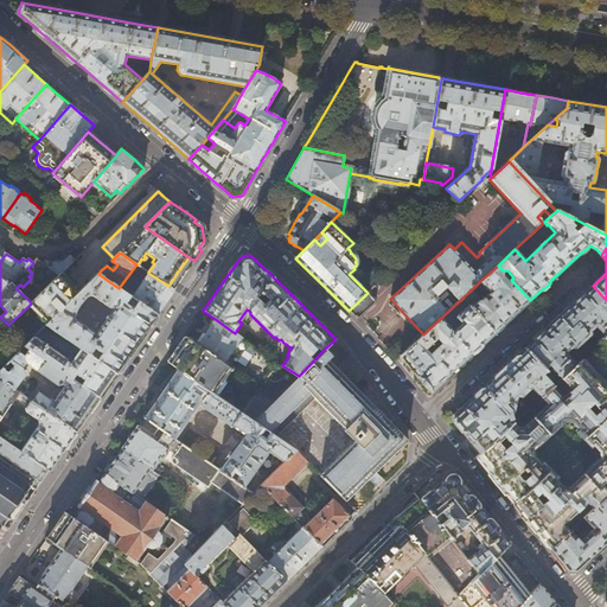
[(43,263),(58,275),(62,273),(75,260),(71,256),(63,263),(52,262),(52,263),(50,262),(49,262),(48,262),(45,261),(43,263)]
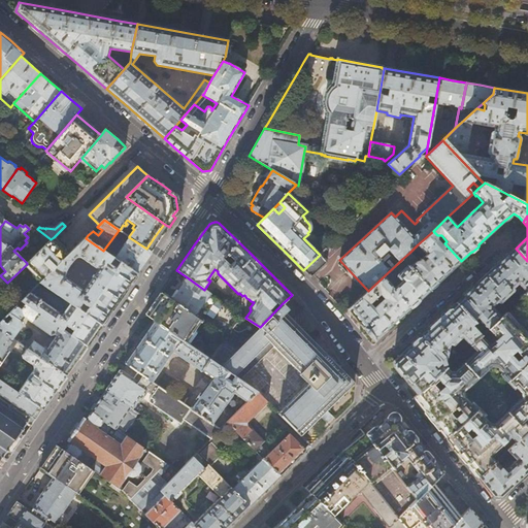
[(436,234),(433,231),(418,244),(427,255),(421,261),(418,261),(409,253),(402,259),(404,261),(408,266),(419,277),(423,282),(430,290),(447,274),(461,261),(444,243),(442,245),(436,240),(436,234)]
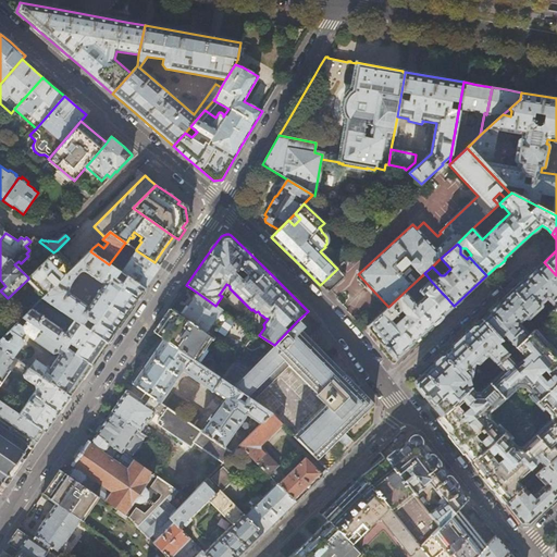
[(28,277),(28,279),(45,296),(73,268),(57,250),(53,252),(28,277)]
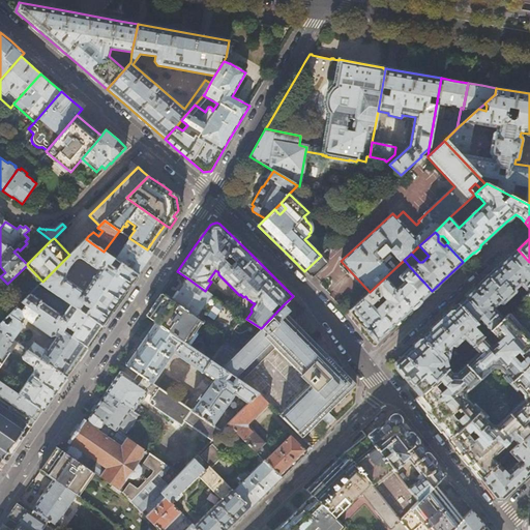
[(152,254),(147,249),(129,238),(117,257),(111,252),(108,255),(138,274),(143,267),(152,254)]
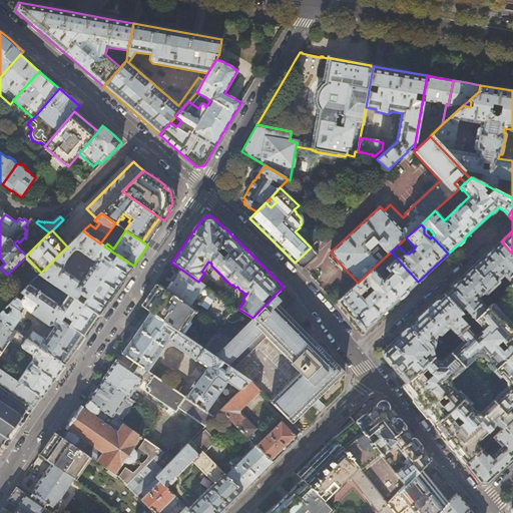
[(75,300),(80,294),(86,298),(82,304),(98,316),(114,293),(133,266),(104,246),(100,243),(83,231),(67,246),(41,273),(39,275),(44,279),(68,295),(75,300)]
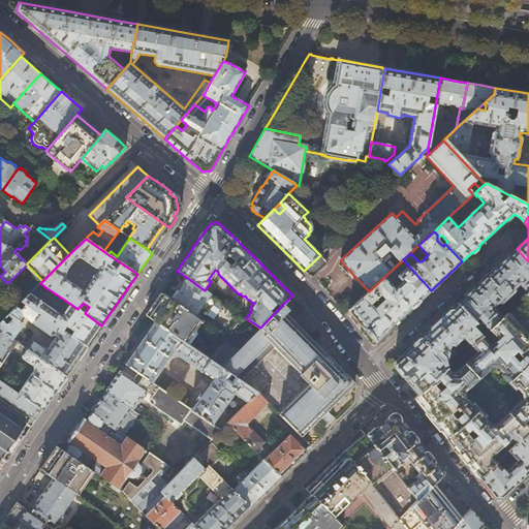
[(528,261),(517,249),(489,275),(458,304),(474,321),(478,318),(489,330),(503,317),(495,308),(520,284),(527,291),(525,293),(527,296),(528,292),(528,261)]
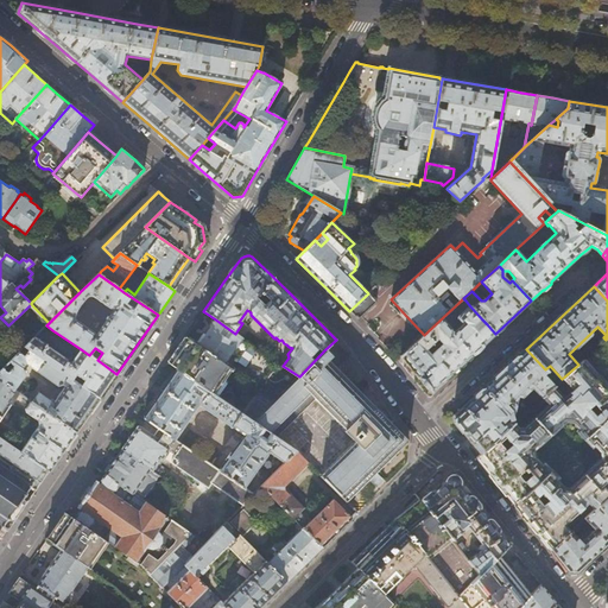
[(368,293),(349,311),(358,320),(378,302),(369,292),(368,293)]
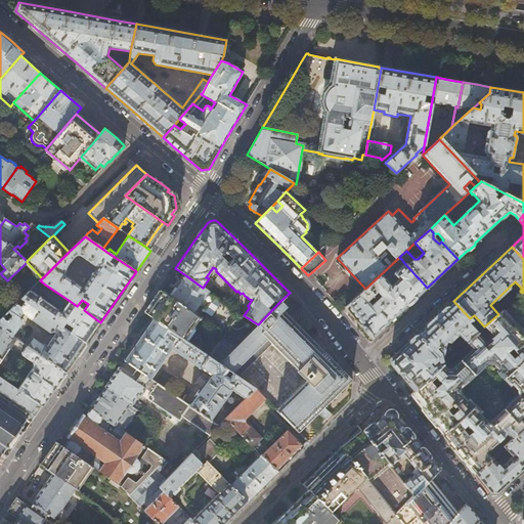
[(362,326),(367,333),(372,339),(401,311),(427,288),(420,279),(411,286),(407,281),(416,275),(405,264),(396,272),(396,274),(396,275),(399,279),(392,286),(382,273),(365,289),(347,306),(362,325),(362,326)]
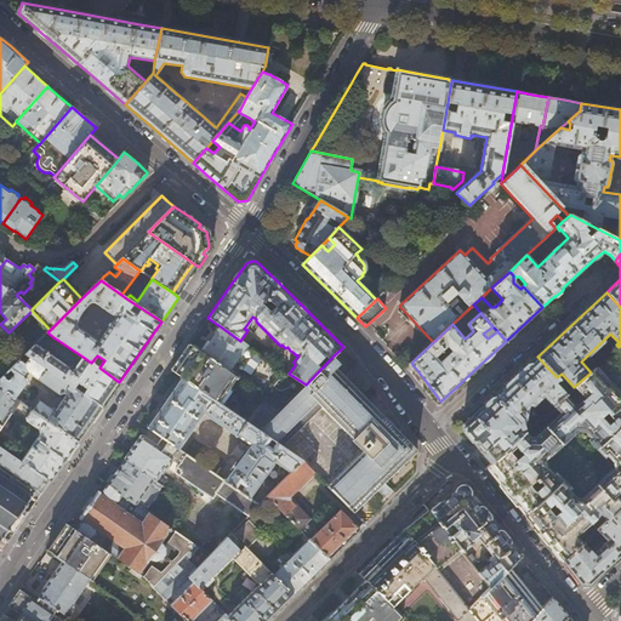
[(249,346),(240,341),(218,325),(206,342),(200,352),(231,372),(237,363),(246,348),(249,346)]
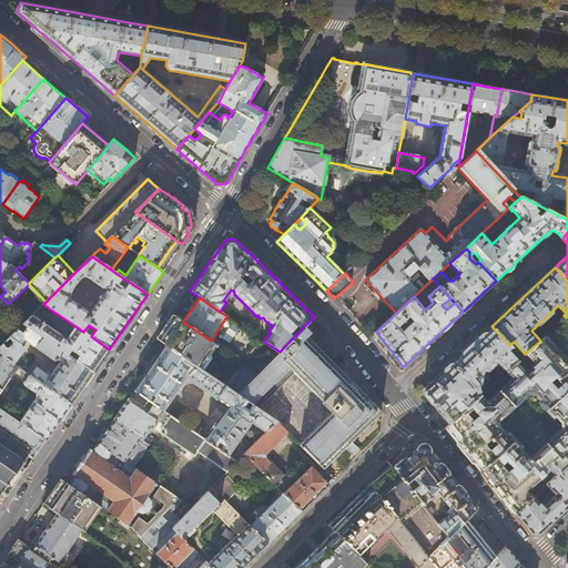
[(44,314),(49,308),(43,304),(37,312),(41,314),(44,314)]
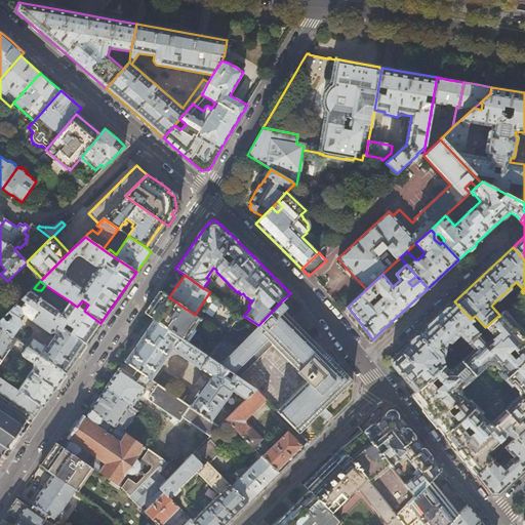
[(16,305),(22,299),(23,298),(15,290),(10,295),(10,300),(15,306),(16,305)]
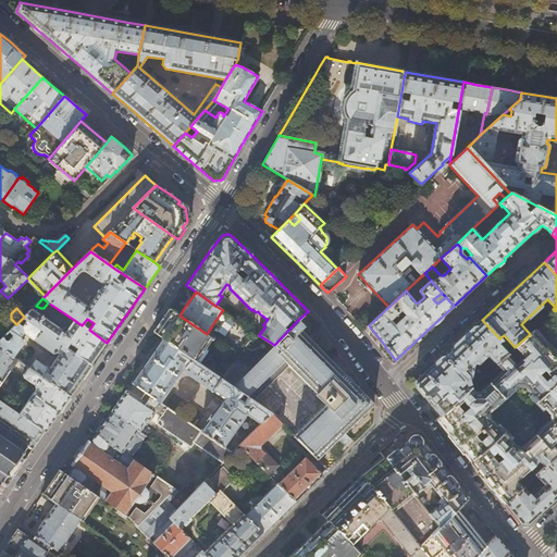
[(24,317),(23,318),(27,321),(67,348),(70,344),(77,349),(75,354),(91,364),(99,355),(107,343),(89,330),(82,325),(74,320),(65,333),(63,331),(63,330),(33,308),(24,317)]
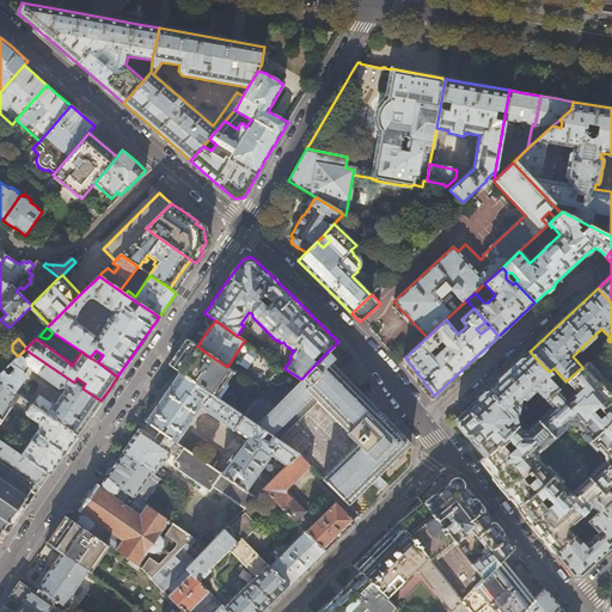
[(234,372),(227,367),(197,347),(196,346),(187,340),(181,348),(169,365),(178,372),(213,396),(230,372),(232,374),(234,372)]
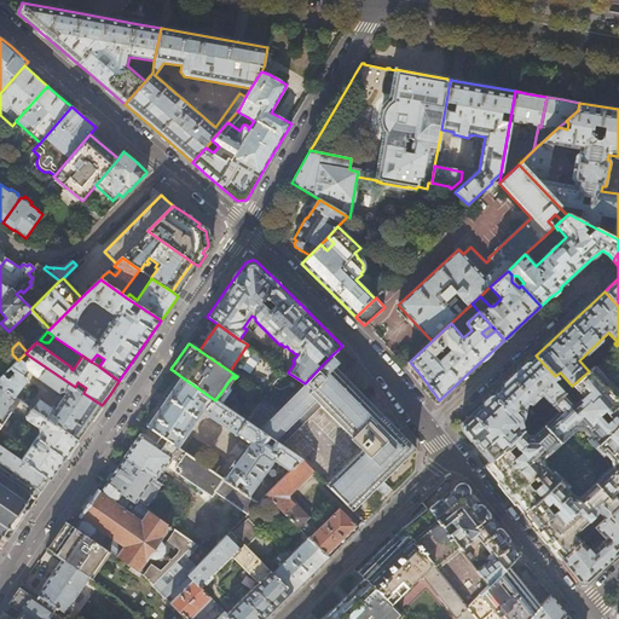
[(255,353),(246,347),(236,362),(244,368),(255,353)]
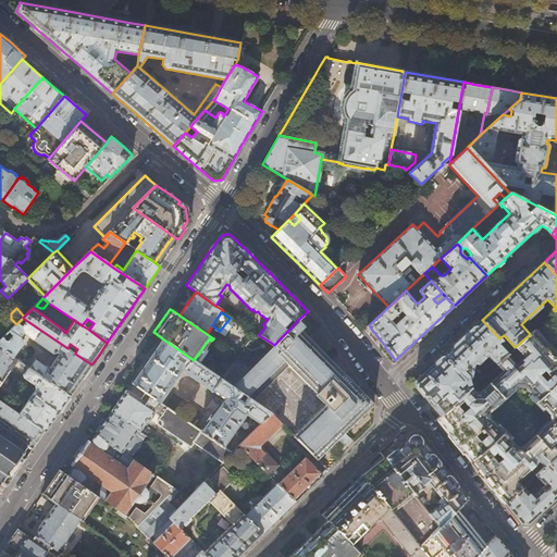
[(304,325),(298,320),(274,345),(250,368),(233,386),(243,394),(247,397),(252,400),(288,364),(317,393),(316,395),(325,405),(293,435),(317,459),(330,447),(367,411),(373,404),(345,374),(300,330),(304,325)]
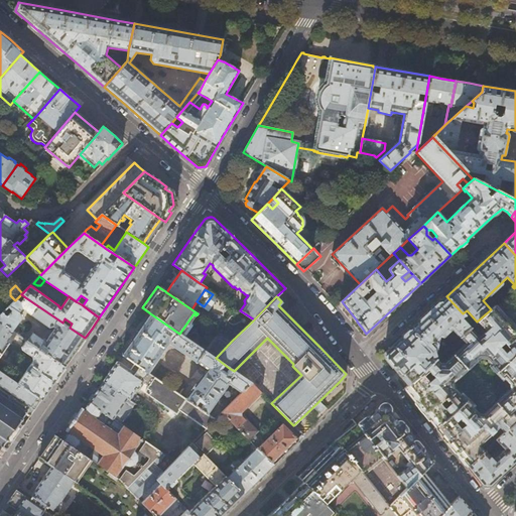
[(464,315),(463,313),(446,296),(417,324),(384,355),(400,375),(408,385),(436,359),(447,349),(452,345),(443,336),(452,329),(460,338),(470,328),(462,318),(464,315)]
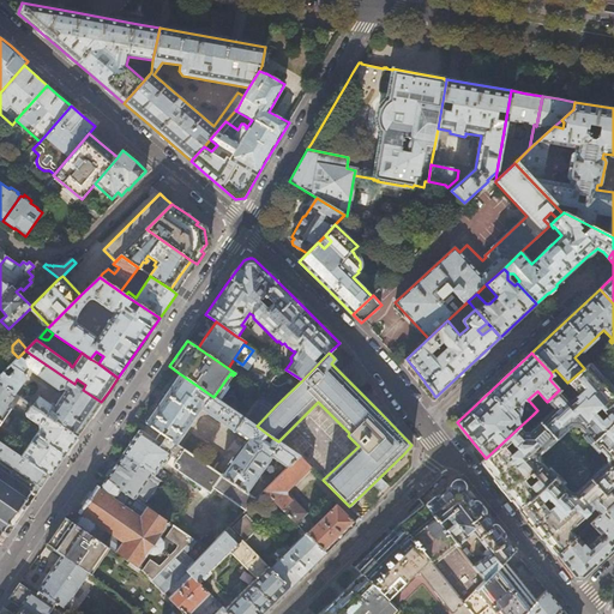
[(19,356),(18,357),(10,366),(14,371),(8,377),(2,373),(0,375),(0,384),(14,395),(26,378),(25,374),(24,373),(26,369),(58,390),(64,390),(66,391),(54,407),(40,397),(32,407),(77,437),(88,421),(90,417),(101,402),(83,390),(74,384),(30,354),(25,361),(19,356)]
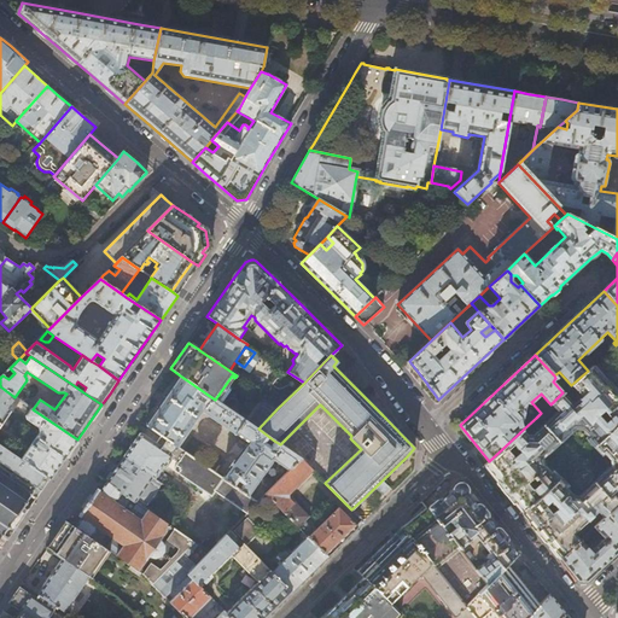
[(593,366),(588,371),(571,385),(582,396),(573,404),(563,392),(551,404),(558,412),(543,425),(559,443),(575,429),(583,430),(588,436),(586,438),(594,447),(617,424),(617,395),(611,386),(593,366)]
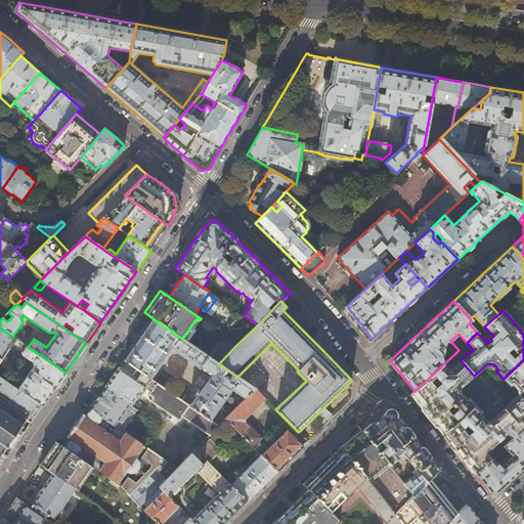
[(124,360),(136,369),(139,364),(143,366),(139,372),(160,386),(162,383),(170,389),(168,392),(177,398),(180,399),(200,412),(203,408),(207,410),(204,416),(211,421),(232,391),(245,399),(255,389),(237,377),(232,374),(229,378),(225,376),(228,370),(219,363),(211,358),(182,339),(153,318),(135,343),(124,360)]
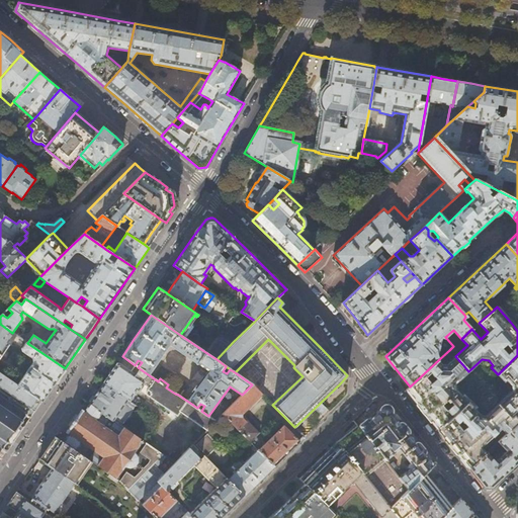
[(0,358),(16,335),(12,333),(0,324),(0,358)]
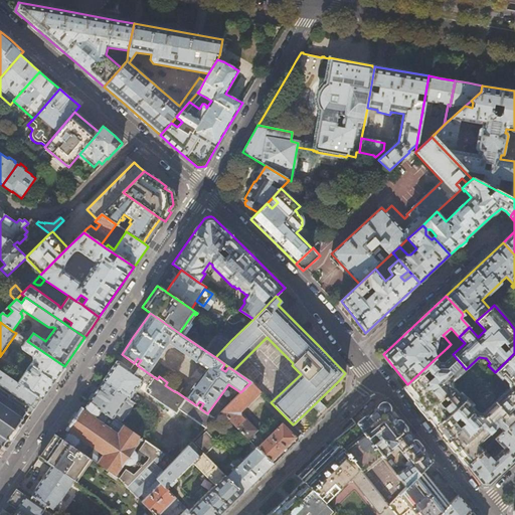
[(221,332),(207,352),(215,357),(231,340),(221,332)]
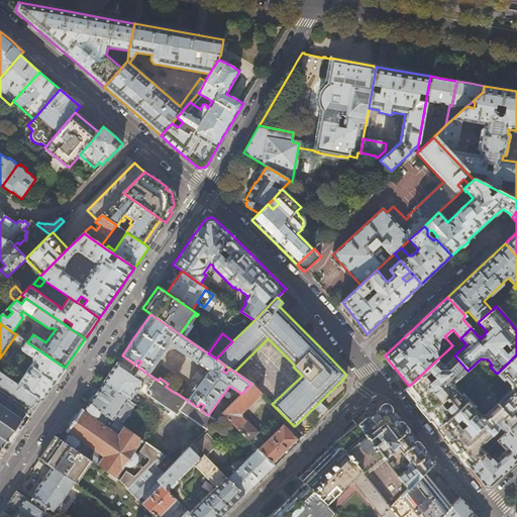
[(54,384),(65,368),(27,342),(26,342),(22,348),(22,351),(32,358),(33,363),(18,385),(37,398),(41,401),(54,384)]
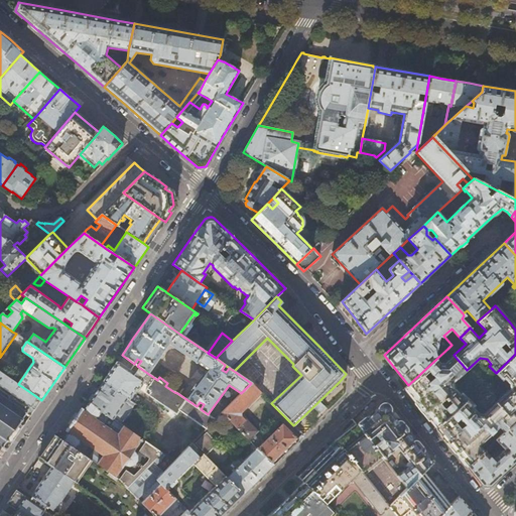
[(515,354),(496,373),(502,380),(504,378),(509,383),(510,389),(496,403),(509,416),(512,413),(515,409),(515,354)]
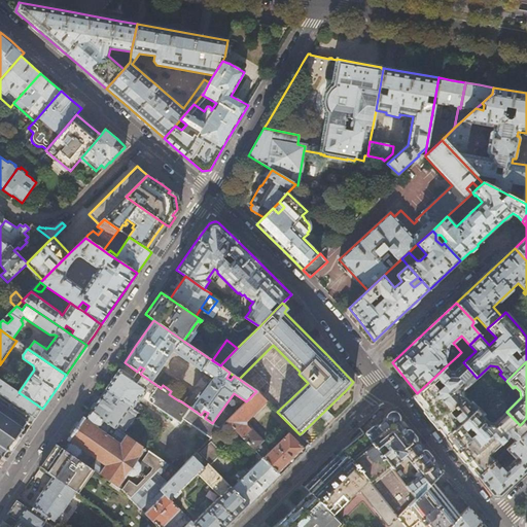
[(450,371),(446,366),(417,393),(413,396),(434,423),(445,436),(478,407),(471,400),(468,402),(463,396),(463,391),(477,378),(463,362),(455,371),(450,371)]
